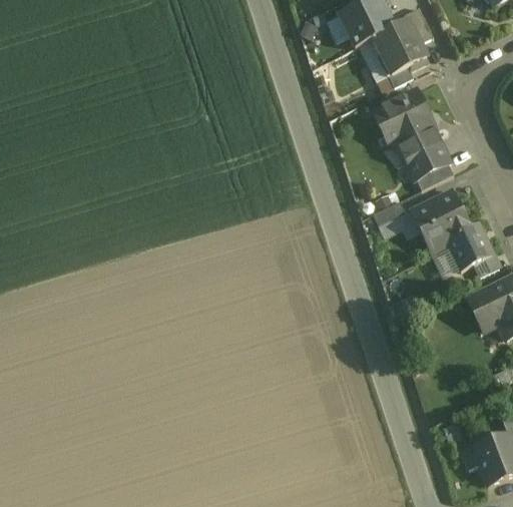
[(364,4),(339,16),(355,48),(374,39),(394,29),(379,0),(372,0),(364,4)]
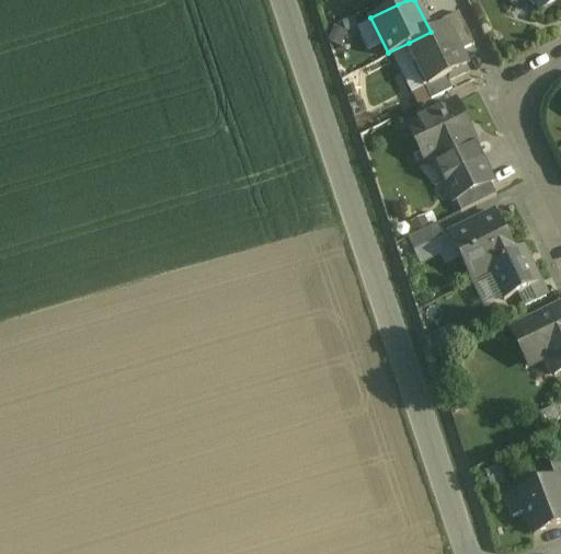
[(534,0),(538,9),(557,0),(534,0)]
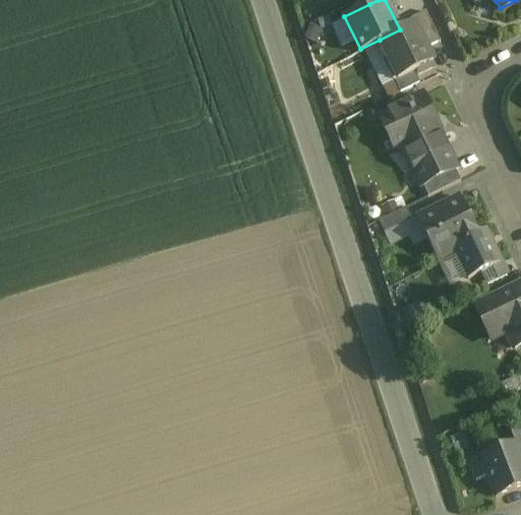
[(440,38),(424,8),(409,15),(413,23),(414,22),(425,45),(440,38)]
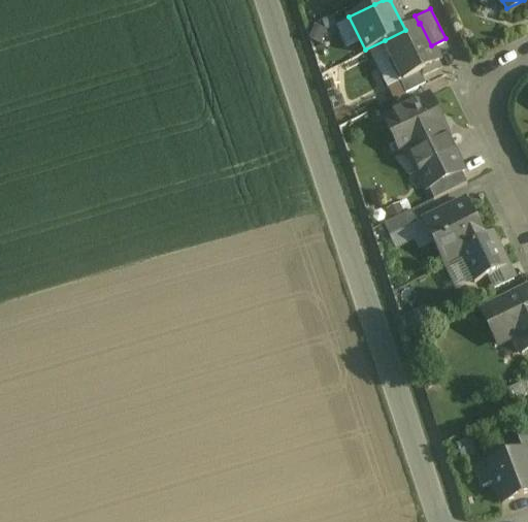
[(405,30),(385,40),(402,78),(420,70),(438,61),(431,45),(420,23),(419,24),(405,30)]
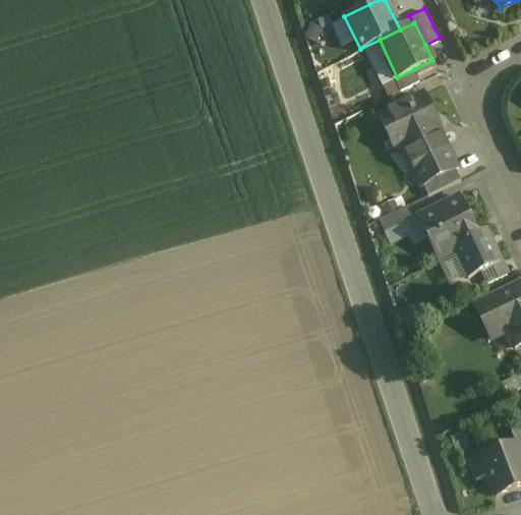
[(397,77),(395,78),(400,89),(419,79),(414,69),(397,77)]
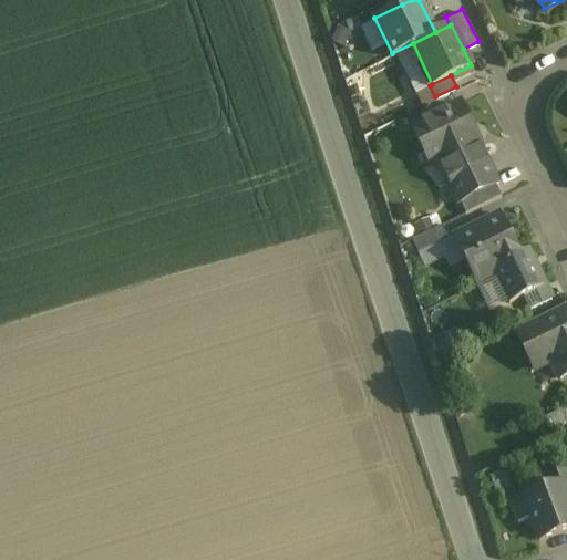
[(478,138),(460,101),(412,124),(431,162),(437,157),(449,179),(450,179),(460,198),(494,180),(496,179),(486,161),(487,161),(476,138),(478,138)]
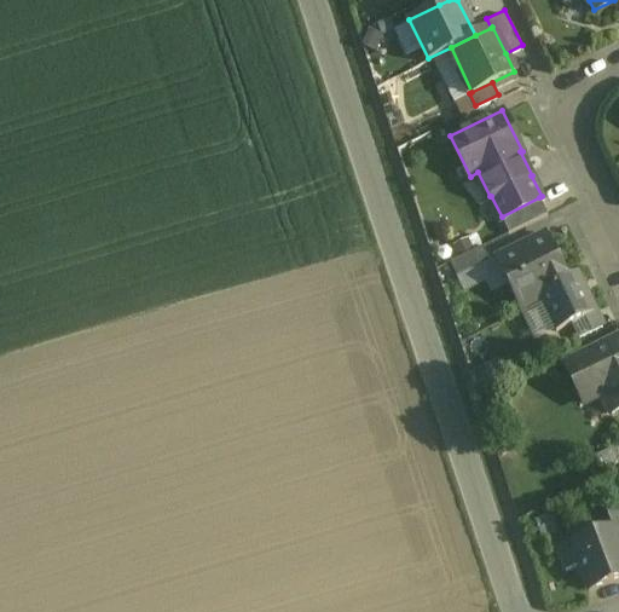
[(539,197),(502,217),(508,230),(547,211),(539,197)]
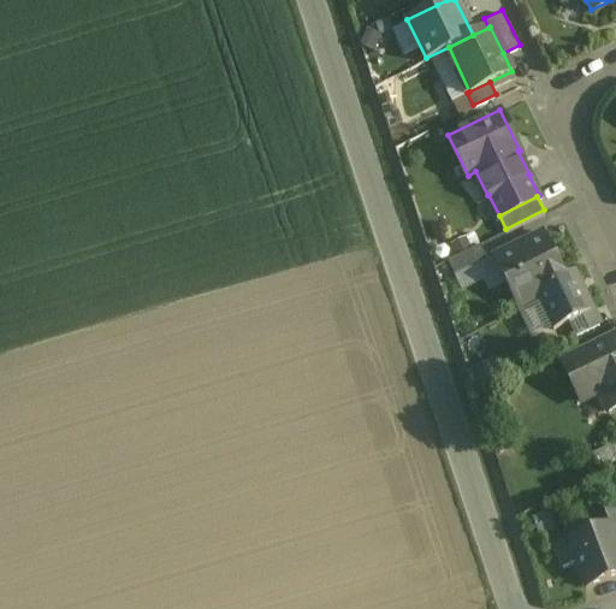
[(542,229),(492,253),(492,254),(519,307),(539,297),(538,296),(540,296),(535,288),(564,273),(555,255),(542,229)]
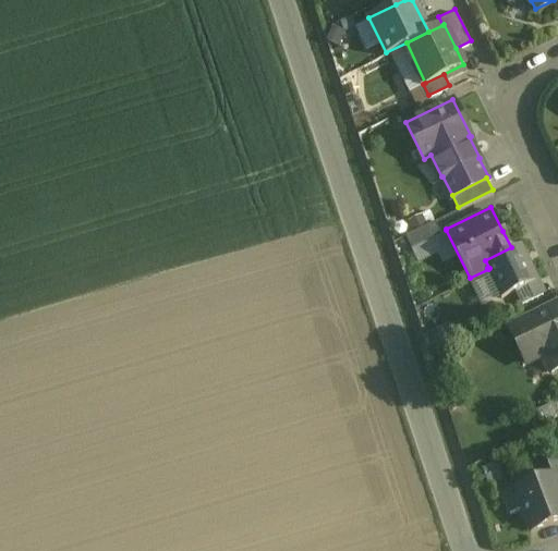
[(434,219),(404,233),(412,247),(446,230),(446,229),(440,232),(434,219)]
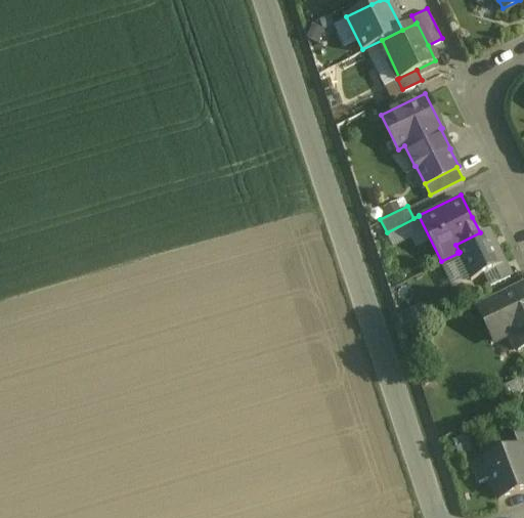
[(487,228),(480,232),(455,245),(460,252),(457,252),(459,253),(470,277),(503,261),(487,228)]
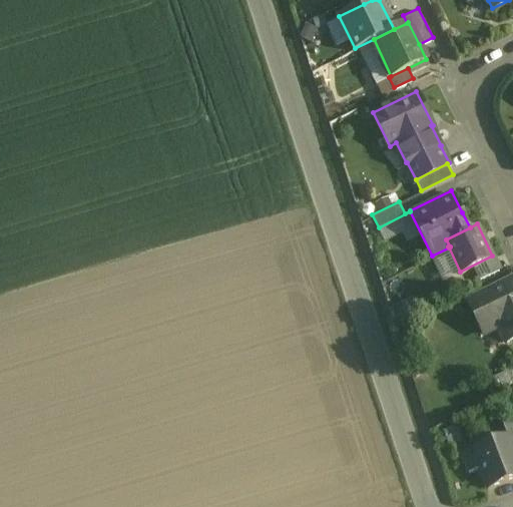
[(512,277),(467,300),(479,325),(495,317),(506,340),(512,335),(512,277)]
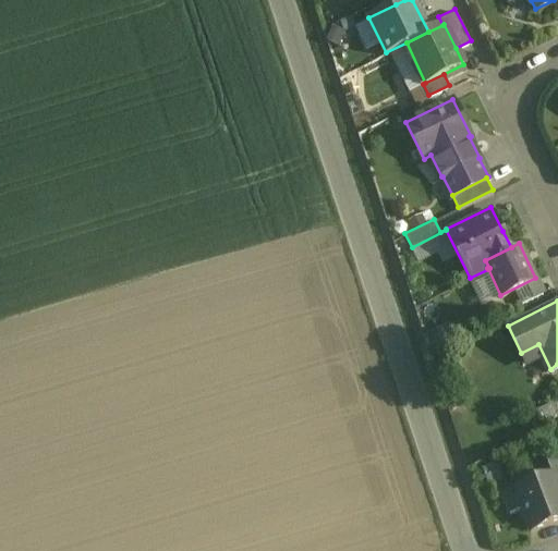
[(557,448),(544,453),(552,473),(553,472),(557,485),(557,448)]
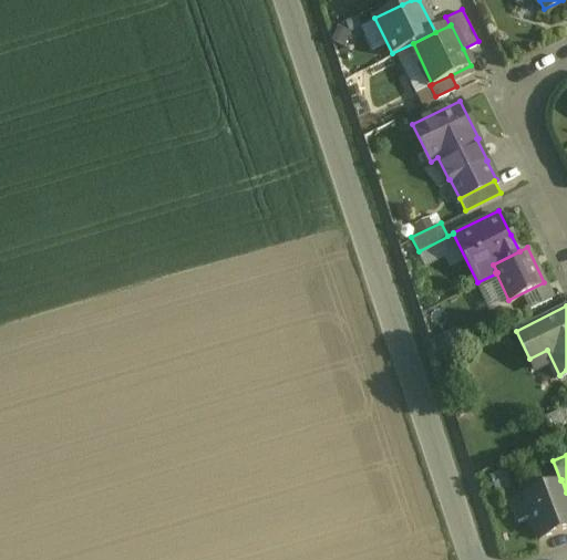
[(501,469),(490,474),(496,489),(507,485),(501,469)]
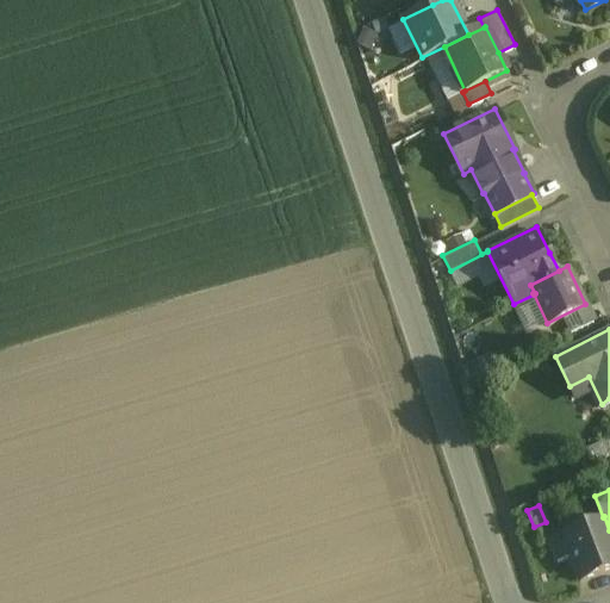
[(603,517),(562,533),(579,577),(609,565),(609,530),(604,516),(603,517)]
